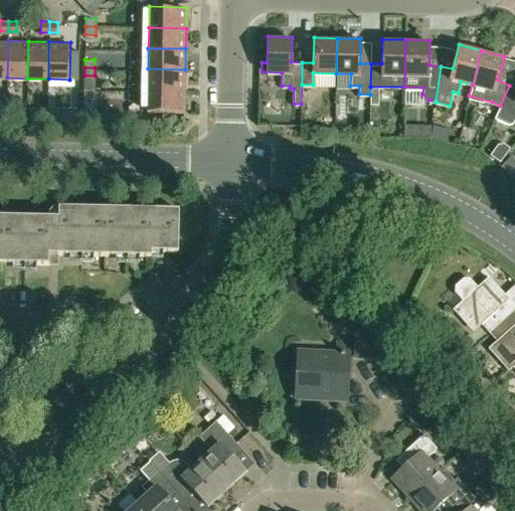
[(184,90),(185,69),(148,68),(147,89),(184,90)]
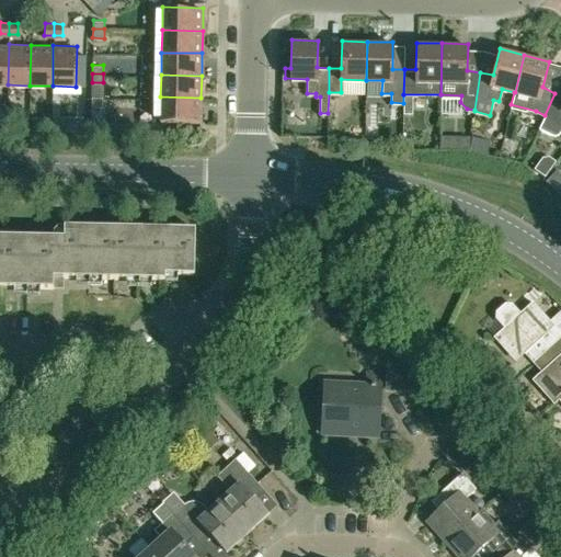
[(560,95),(554,93),(545,115),(539,127),(554,134),(559,132),(560,127),(560,95)]
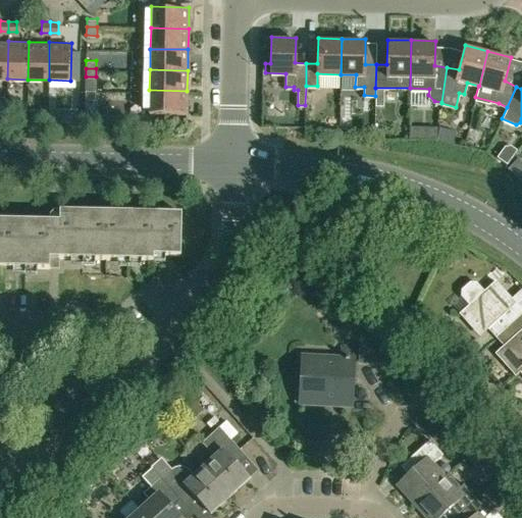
[(96,90),(85,89),(85,98),(95,98),(96,90)]
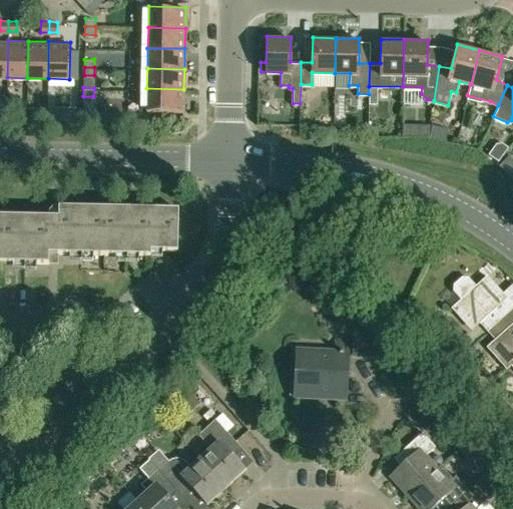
[(183,110),(183,89),(146,88),(146,109),(183,110)]
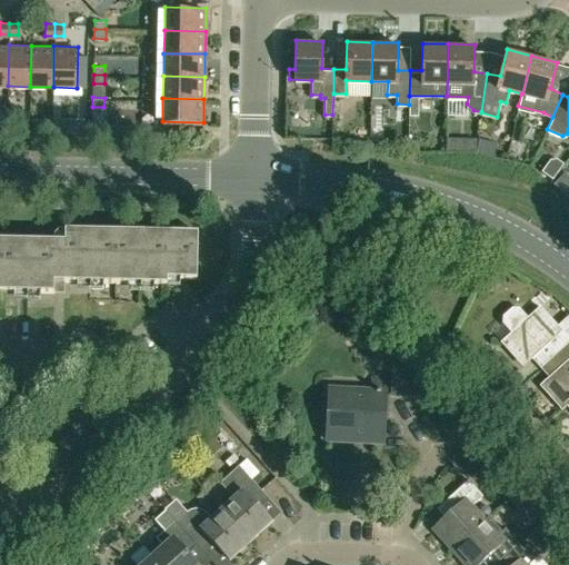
[(28,119),(17,119),(16,128),(28,128),(28,119)]
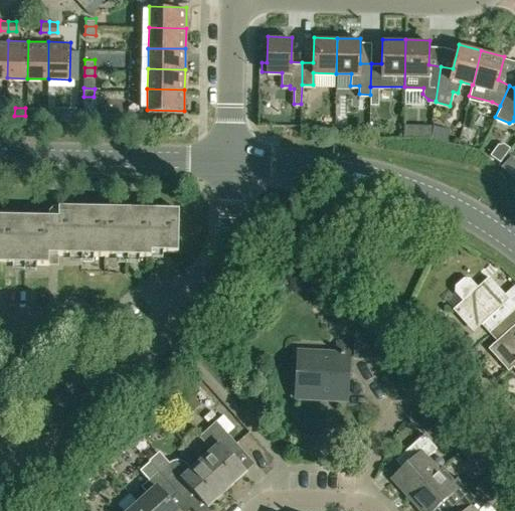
[(419,124),(419,135),(431,136),(432,125),(419,124)]
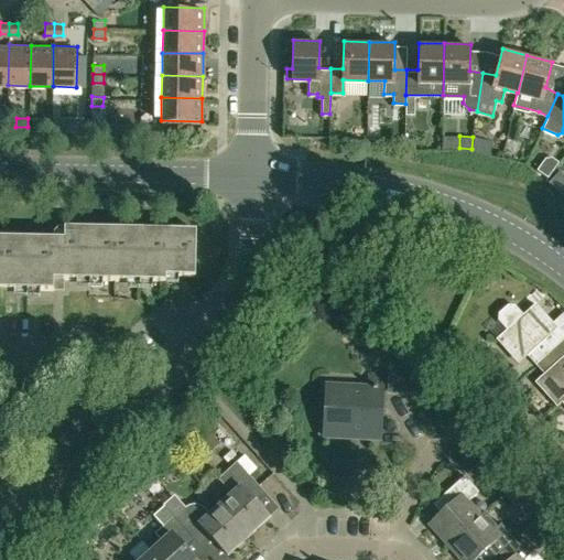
[(556,192),(559,190),(563,183),(563,178),(557,172),(550,181),(546,184),(556,192)]
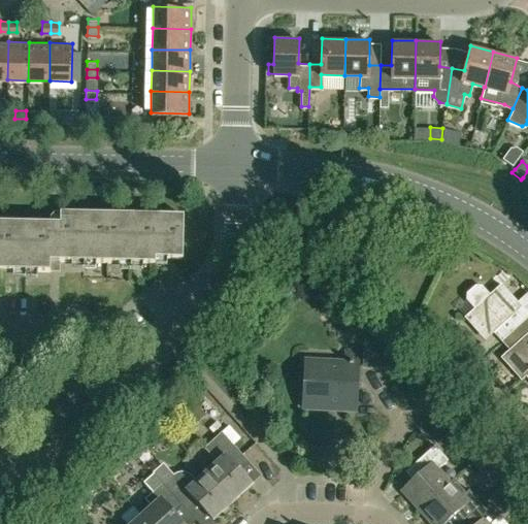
[(183,257),(183,244),(184,214),(155,213),(155,218),(60,216),(60,226),(0,224),(0,267),(50,269),(50,265),(60,265),(60,259),(156,261),(156,256),(183,257)]
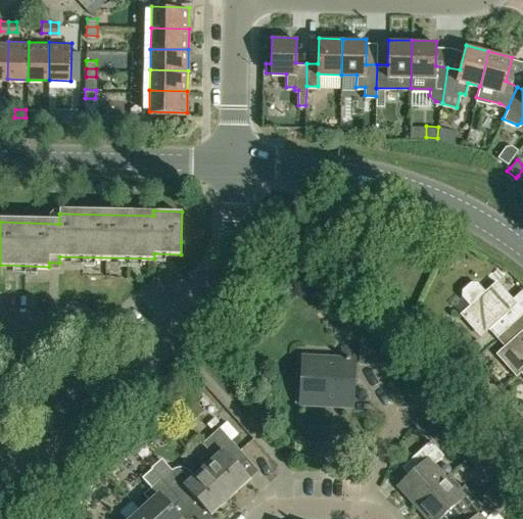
[(511,322),(522,311),(522,288),(513,297),(496,279),(485,289),(477,280),(471,280),(462,288),(462,294),(470,302),(460,312),(472,325),(476,322),(484,331),(504,313),(511,322)]
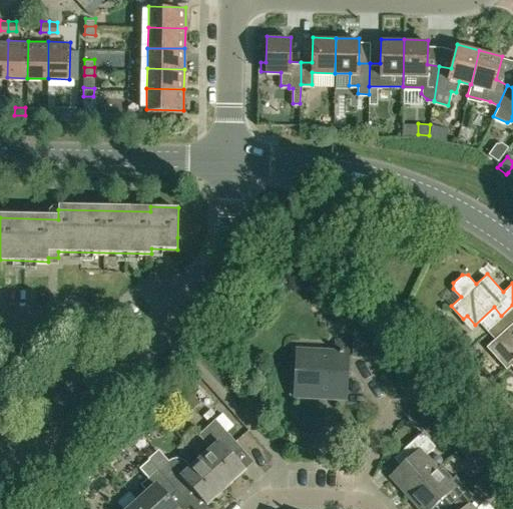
[(512,359),(512,305),(501,316),(509,324),(490,342),(498,350),(494,354),(506,367),(511,363),(510,362),(512,359)]
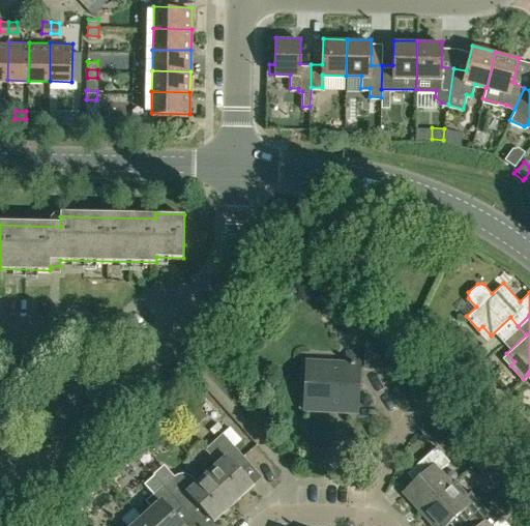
[(387,366),(388,344),(365,343),(364,364),(387,366)]
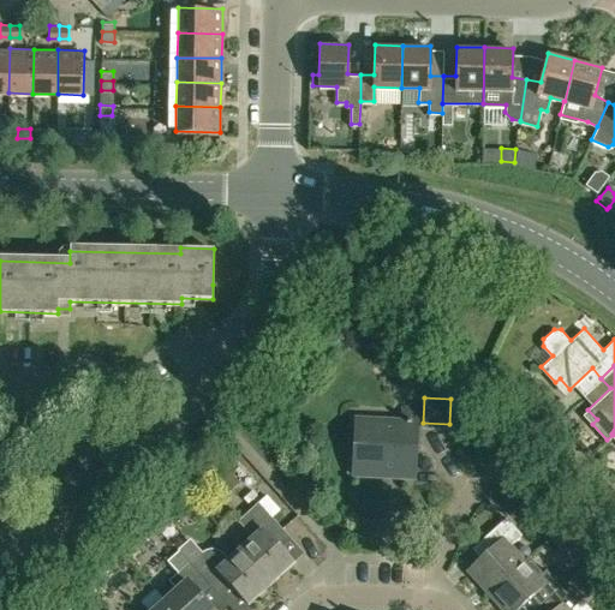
[(406,420),(362,418),(359,471),(413,473),(416,422),(411,420),(411,417),(407,417),(406,420)]
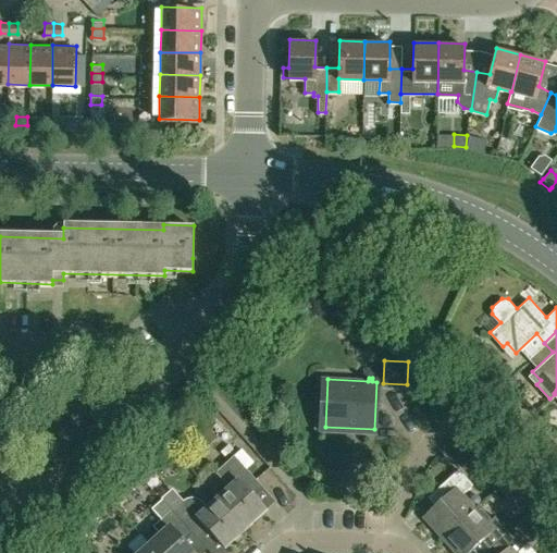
[(215,432),(203,420),(195,429),(206,441),(215,432)]
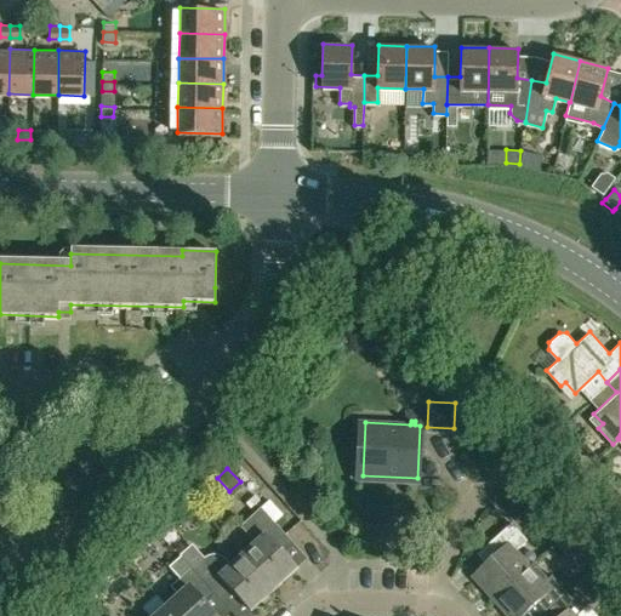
[(241,552),(273,587),(296,566),(275,543),(286,534),(261,505),(240,524),(255,540),(241,552)]
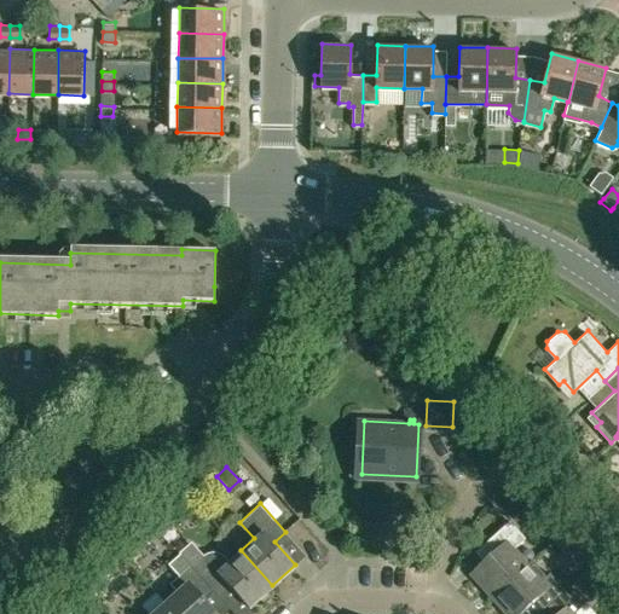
[(491,595),(528,562),(514,546),(525,536),(509,519),(475,550),(484,560),(470,572),(491,595)]
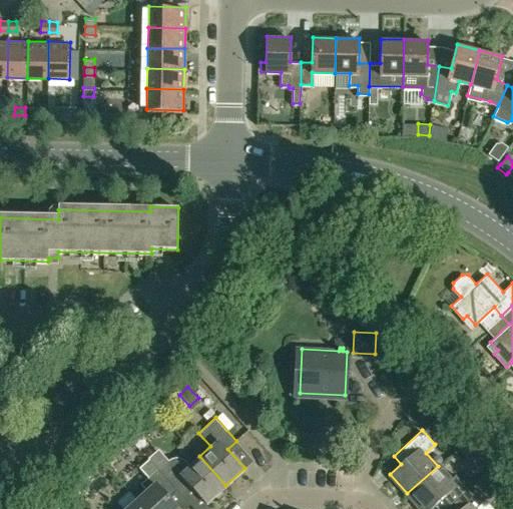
[(168,460),(167,460),(158,449),(148,457),(174,485),(180,492),(189,484),(206,503),(225,485),(199,456),(190,465),(186,461),(185,459),(183,458),(182,458),(179,457),(176,456),(175,456),(173,457),(171,458),(169,459),(168,460)]
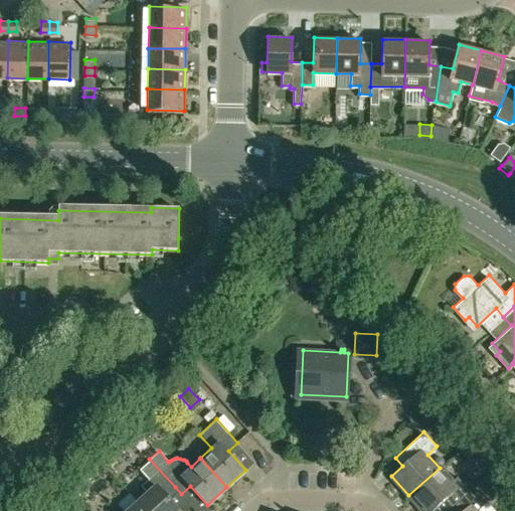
[(166,495),(175,487),(149,459),(140,468),(148,477),(141,484),(147,491),(138,500),(147,510),(178,510),(180,510),(166,495)]
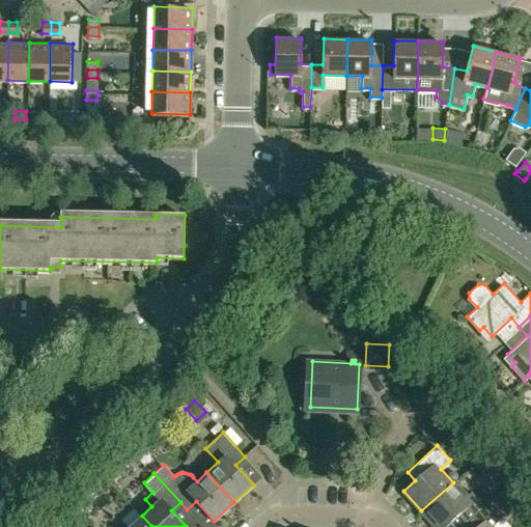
[(465,523),(485,504),(472,490),(465,496),(453,482),(421,510),(436,526),(443,526),(457,515),(465,523)]
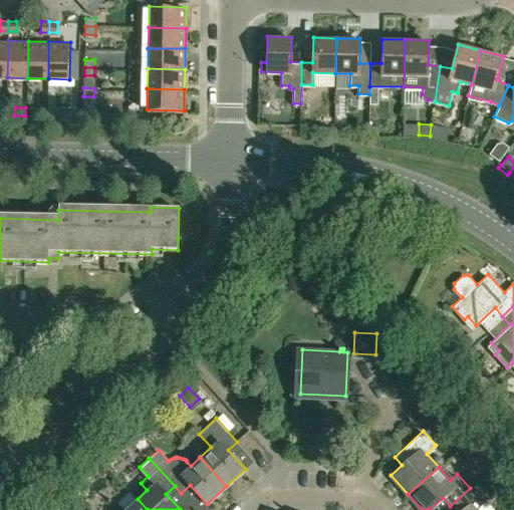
[(477,509),(476,508),(483,502),(470,488),(450,506),(445,509),(477,509)]
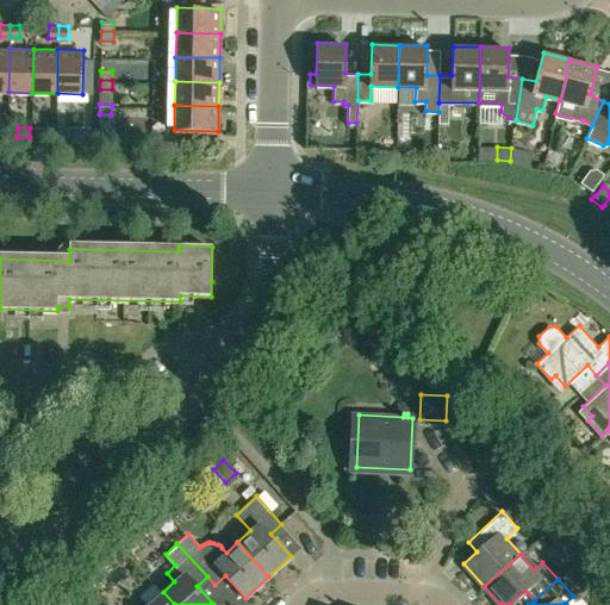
[(174,604),(163,592),(148,604),(174,604)]
